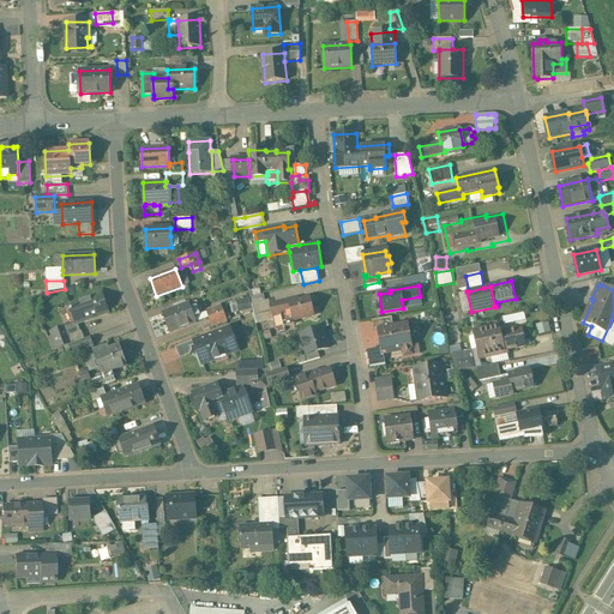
[(101,294),(70,305),(71,311),(71,312),(72,312),(77,325),(108,313),(101,294)]
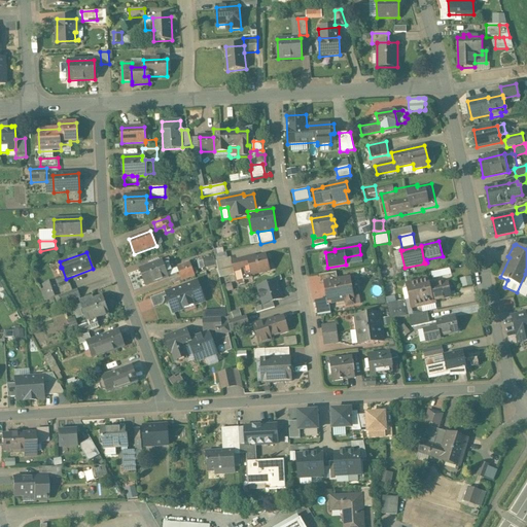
[(226,253),(215,255),(216,261),(227,258),(226,253)]
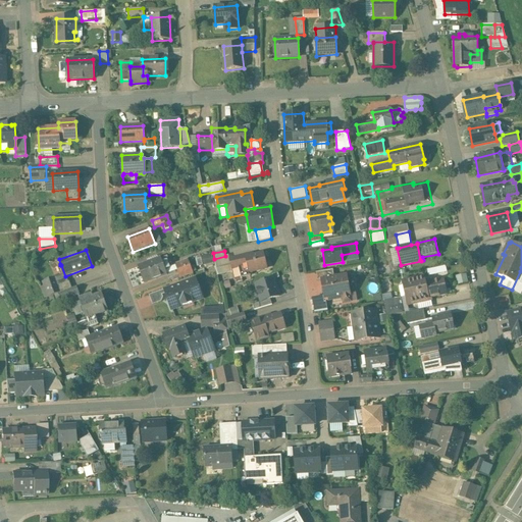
[(253,254),(229,260),(231,269),(239,267),(241,278),(251,276),(250,272),(267,268),(263,254),(254,256),(253,254)]
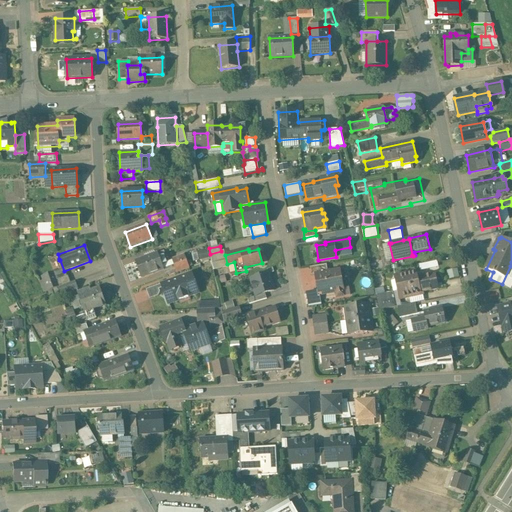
[(157,253),(136,261),(142,278),(163,270),(161,264),(168,262),(164,251),(157,254),(157,253)]
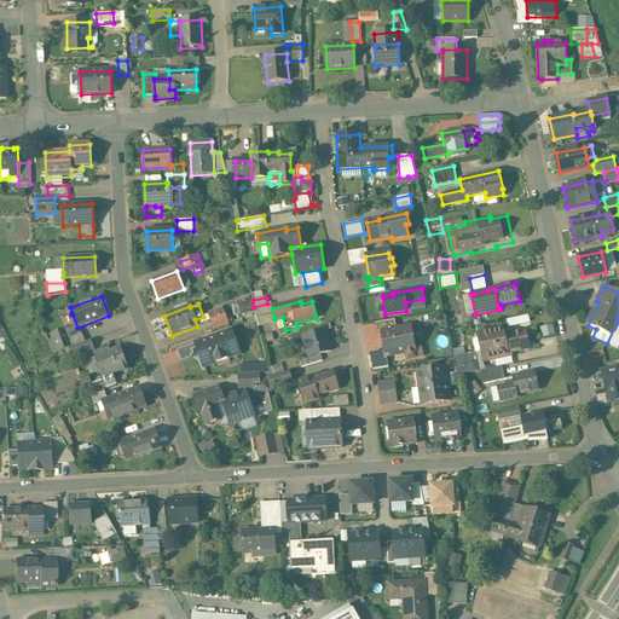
[(224,308),(208,314),(210,320),(203,323),(207,331),(229,324),(224,308)]
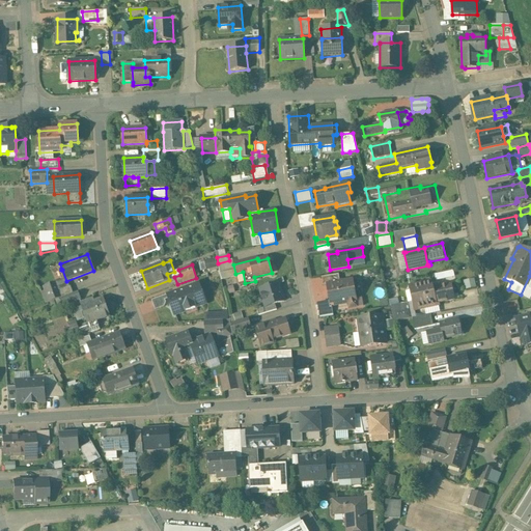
[(338,275),(322,277),(323,286),(327,286),(327,284),(340,282),(338,275)]
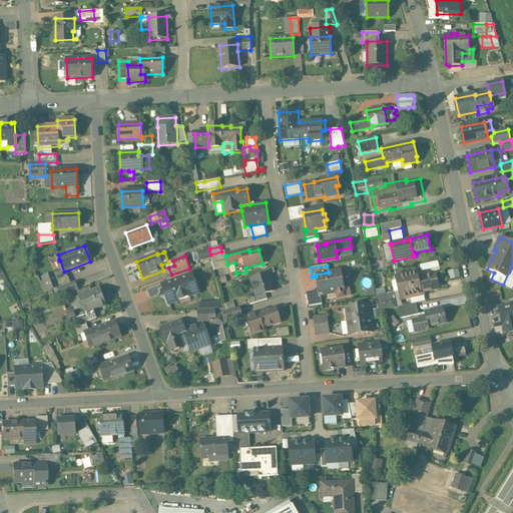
[(512,286),(512,267),(511,267),(503,285),(512,289),(512,286)]
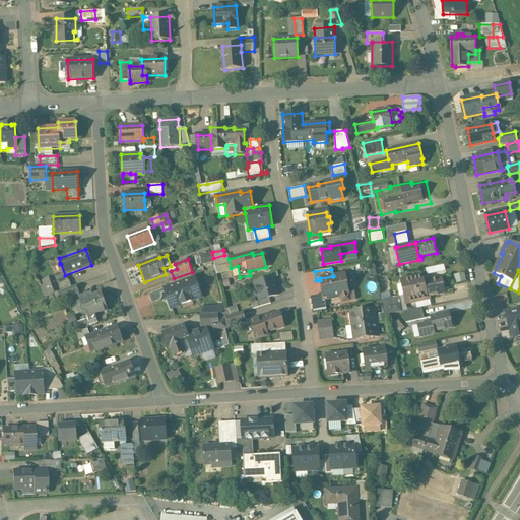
[(456,274),(458,283),(468,281),(466,272),(456,274)]
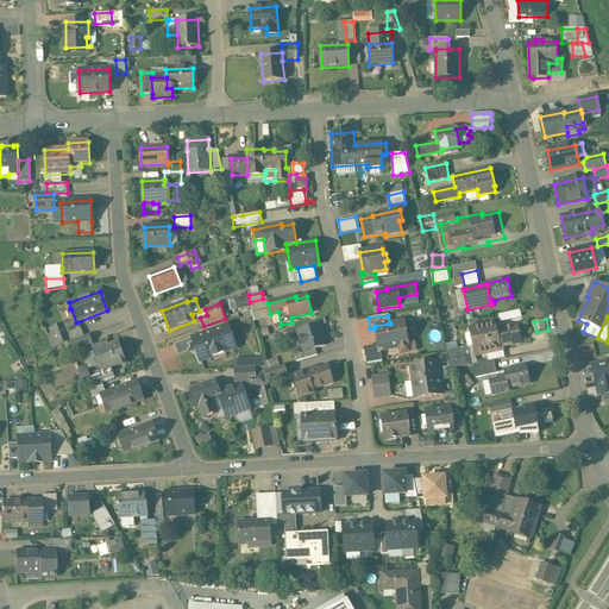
[(390,324),(375,326),(375,328),(378,349),(388,346),(389,346),(390,349),(399,347),(400,353),(409,352),(405,321),(390,324)]
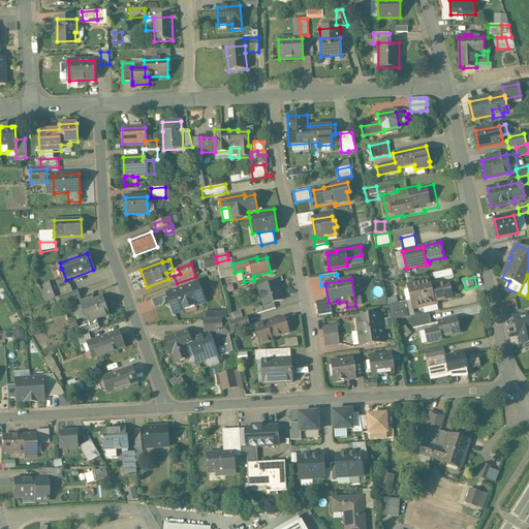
[(430,280),(407,285),(408,286),(410,285),(415,309),(437,304),(437,302),(453,299),(449,282),(431,286),(430,280)]
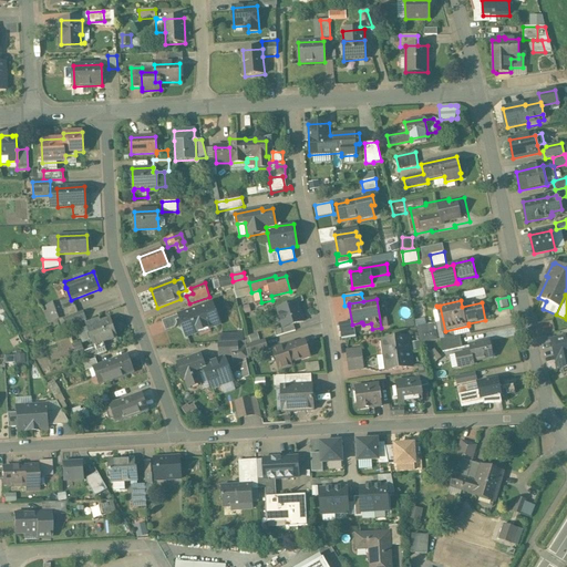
[(60,301),(47,306),(53,322),(63,319),(78,313),(75,306),(63,310),(60,301)]
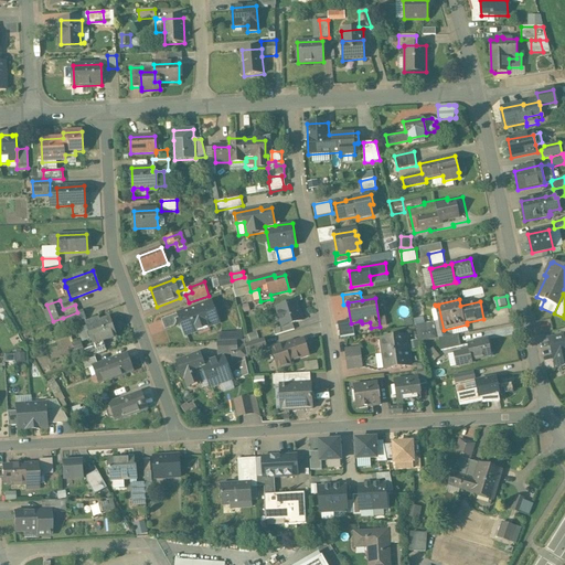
[(199,306),(193,308),(194,310),(190,311),(190,310),(179,315),(180,318),(185,336),(196,331),(198,332),(209,328),(208,327),(219,323),(211,302),(199,307),(199,306)]
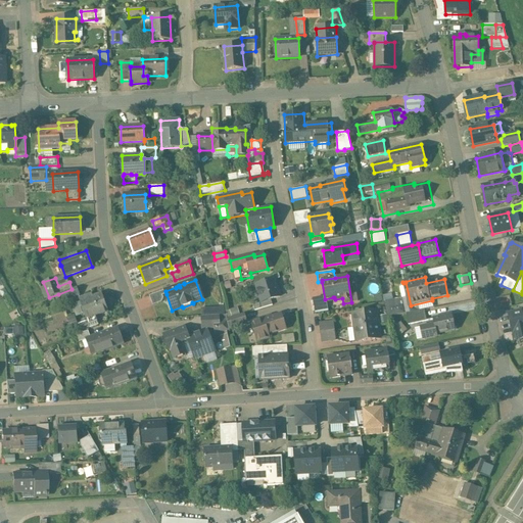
[(275,280),(256,285),(262,302),(271,300),(280,297),(275,280)]
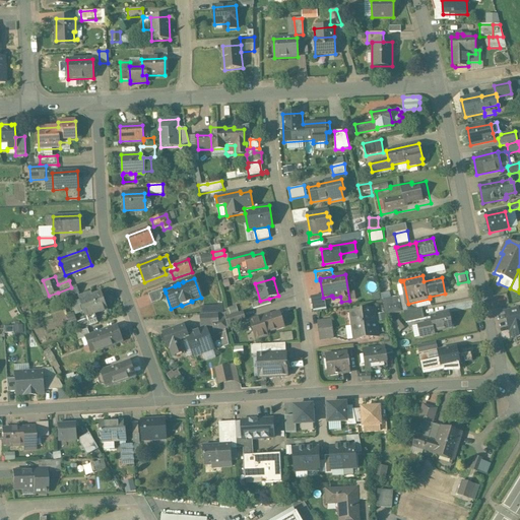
[(400,280),(397,286),(400,296),(396,297),(396,300),(397,304),(406,303),(406,304),(408,304),(403,280),(401,281),(400,280)]
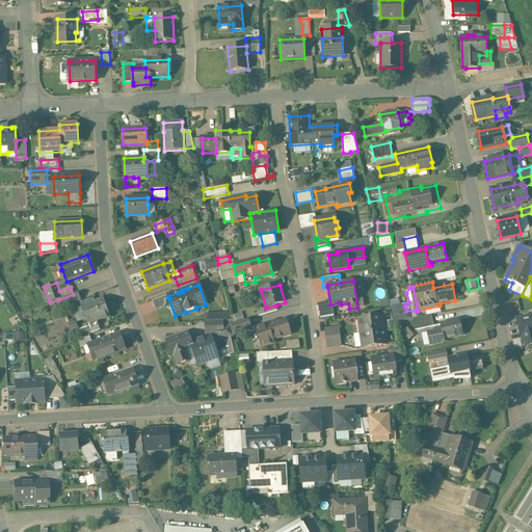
[(73,294),(59,299),(62,307),(80,300),(77,293),(73,294)]
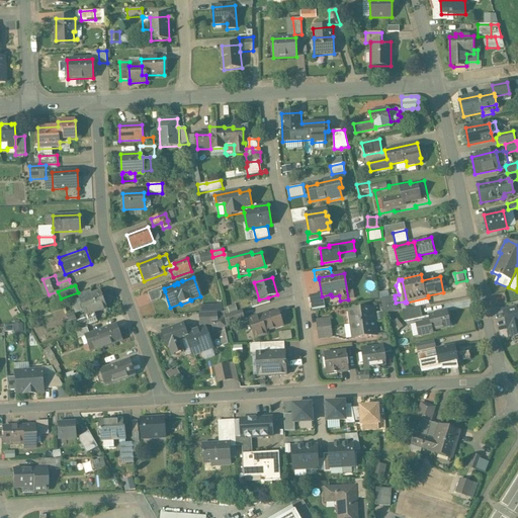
[(164,287),(148,293),(152,303),(160,299),(162,295),(161,292),(165,291),(164,288),(164,287)]
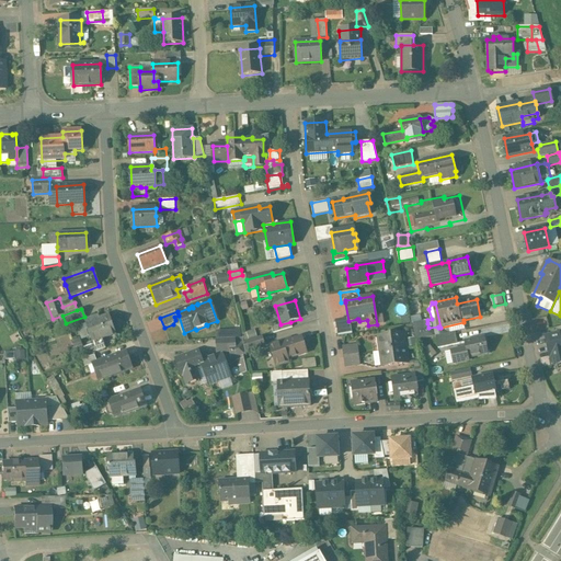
[(99,317),(86,321),(96,352),(105,348),(102,340),(116,334),(109,316),(100,319),(99,317)]
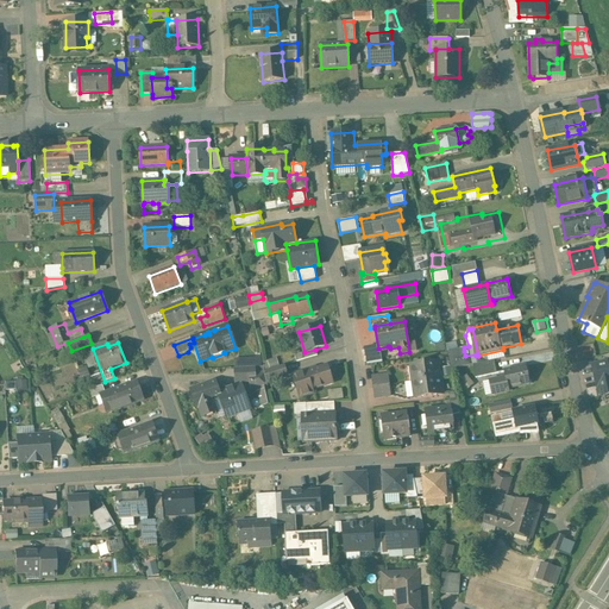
[(305,352),(295,356),(297,362),(318,356),(315,350),(305,352)]
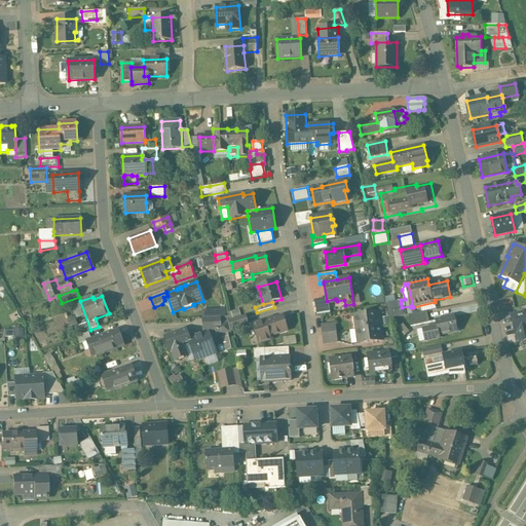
[(401,303),(386,306),(389,320),(409,315),(412,314),(411,307),(411,306),(402,307),(401,303)]
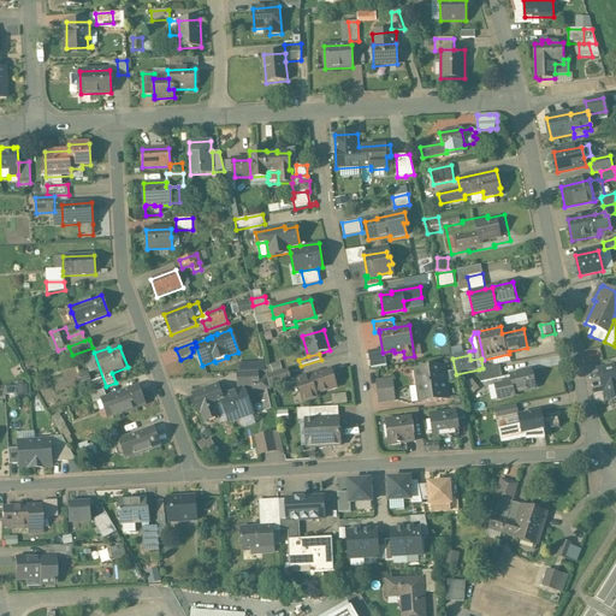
[(615,362),(598,367),(605,401),(615,397),(615,362)]
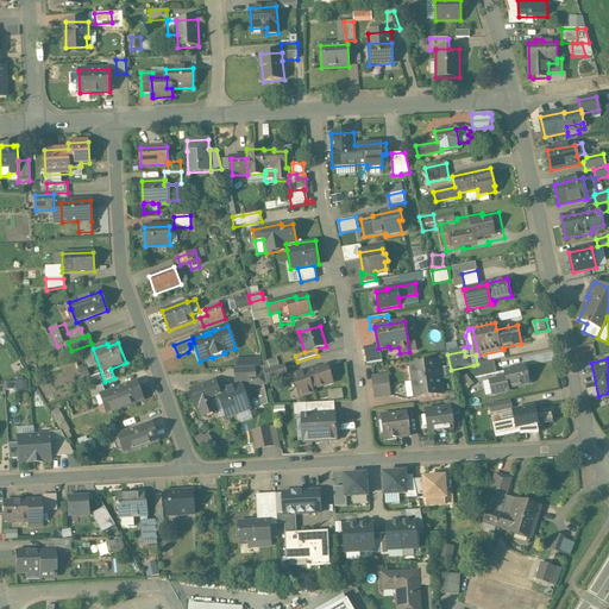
[(477,364),(473,365),(476,378),(497,374),(494,360),(477,364)]
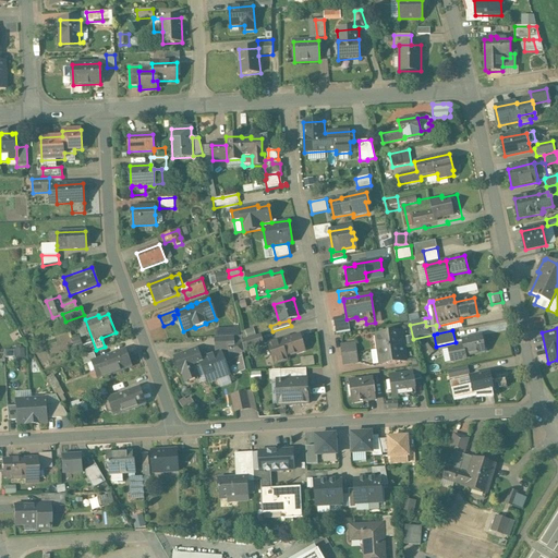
[(390,334),(387,335),(387,334),(386,335),(377,336),(379,350),(402,347),(401,332),(391,334),(390,334)]
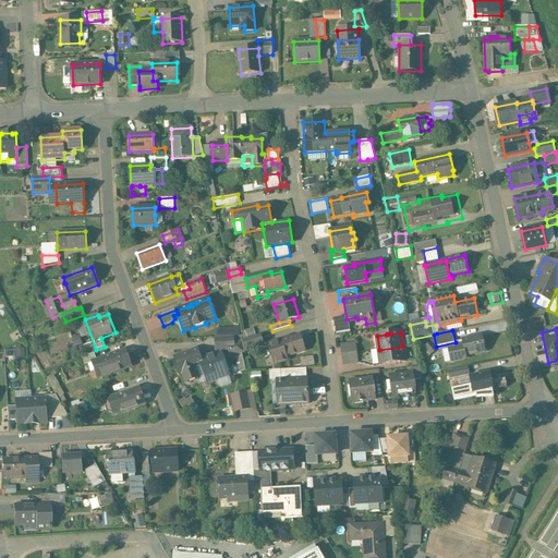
[(259,336),(242,341),(243,343),(244,351),(263,346),(259,336)]
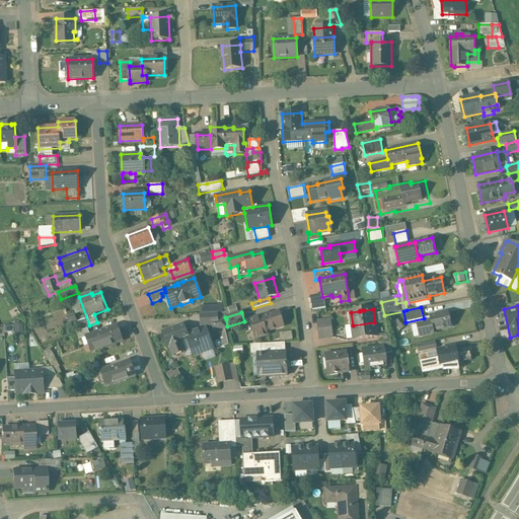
[(269,313),(249,319),(255,340),(268,336),(267,332),(284,327),(279,312),(270,315),(269,313)]
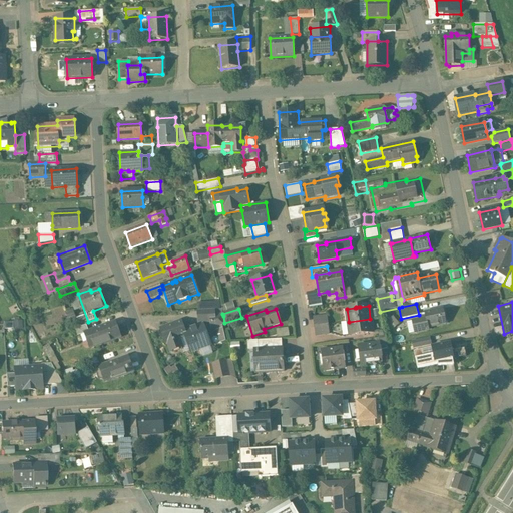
[(443,309),(425,313),(427,321),(415,324),(417,332),(431,329),(431,327),(446,324),(443,309)]
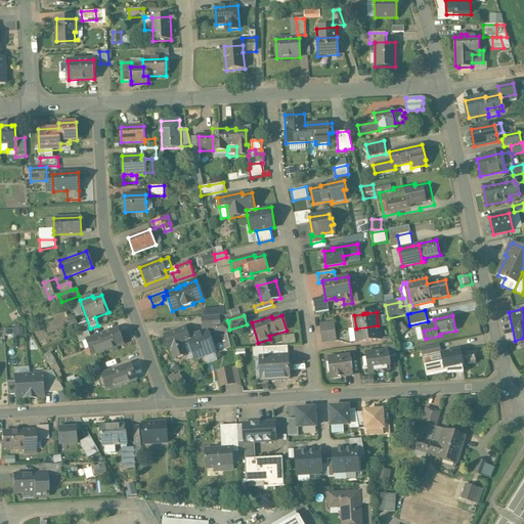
[(216,316),(203,317),(204,330),(216,329),(217,329),(216,316)]
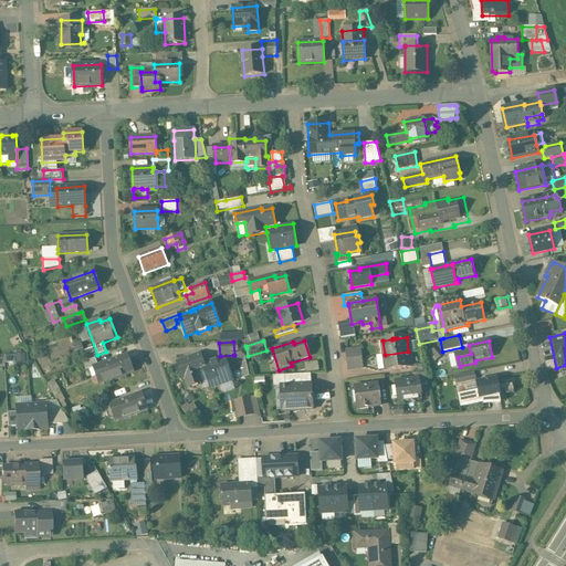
[(247,348),(237,348),(237,342),(233,342),(234,355),(233,355),(233,359),(249,359),(248,357),(248,356),(247,348)]
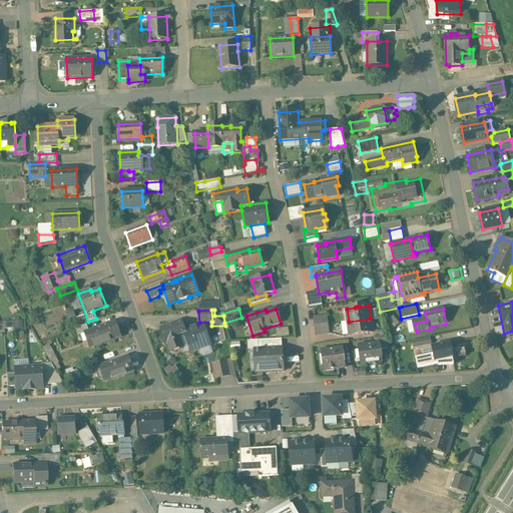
[(72,311),(66,313),(69,321),(75,319),(72,311)]
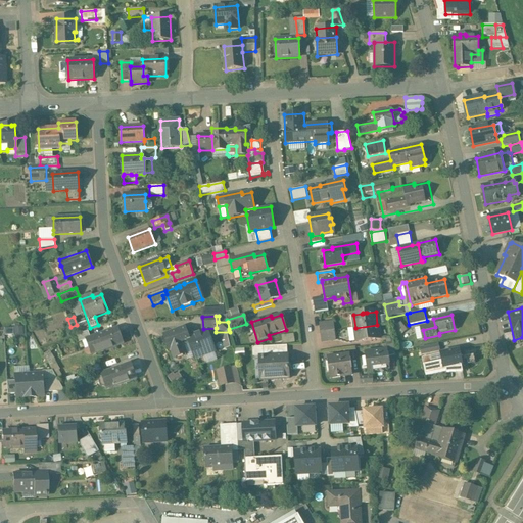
[(332,323),(320,324),(322,333),(333,331),(332,323)]
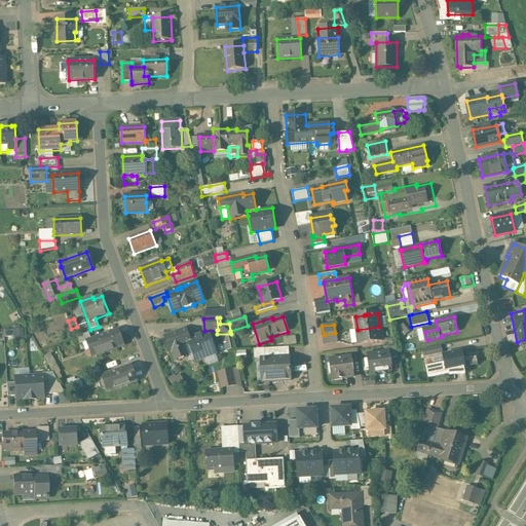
[(405,334),(410,332),(406,325),(401,327),(405,334)]
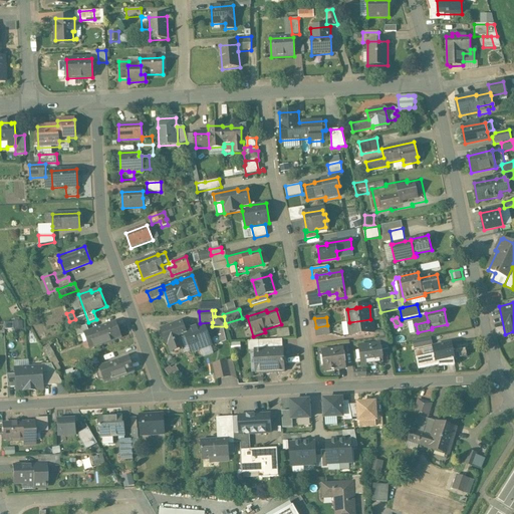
[(370,319),(349,322),(350,335),(359,334),(359,335),(360,334),(363,334),(364,334),(372,332),(370,319)]
